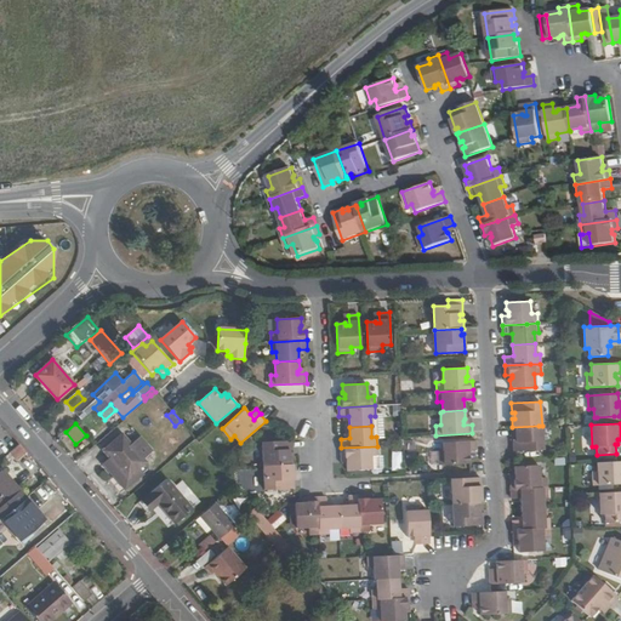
[(517,442),(513,442),(514,451),(543,450),(542,426),(539,426),(512,427),(513,436),(516,436),(517,442)]
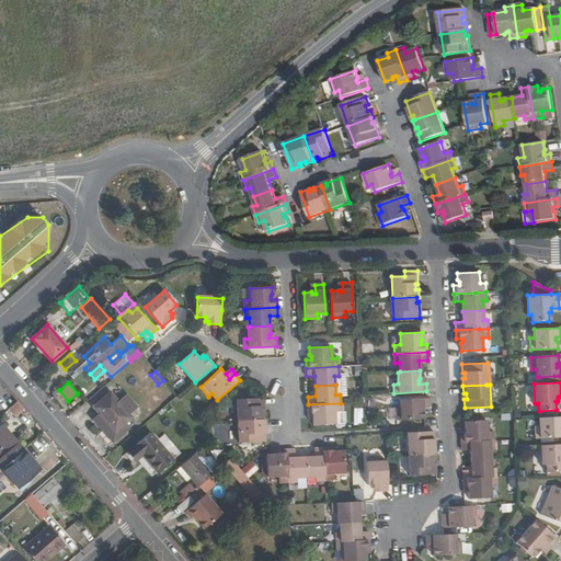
[(0,399),(8,408),(16,400),(7,389),(0,395),(0,399)]
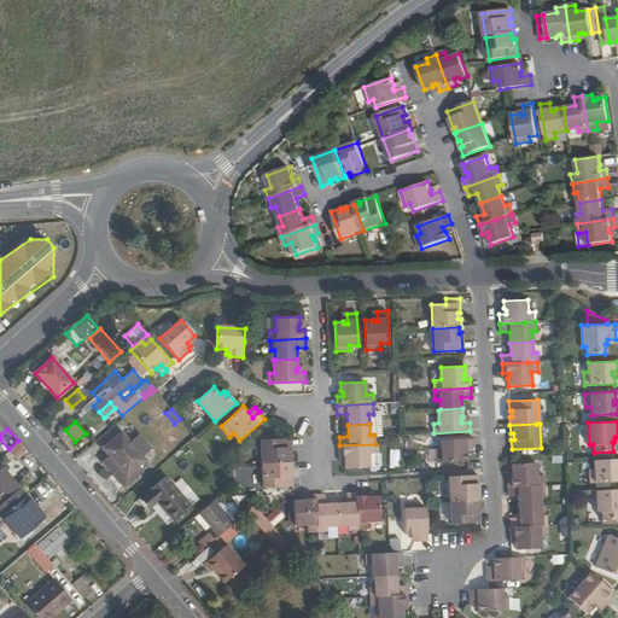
[(138,466),(145,460),(141,455),(130,442),(121,431),(103,448),(109,455),(126,476),(138,466)]
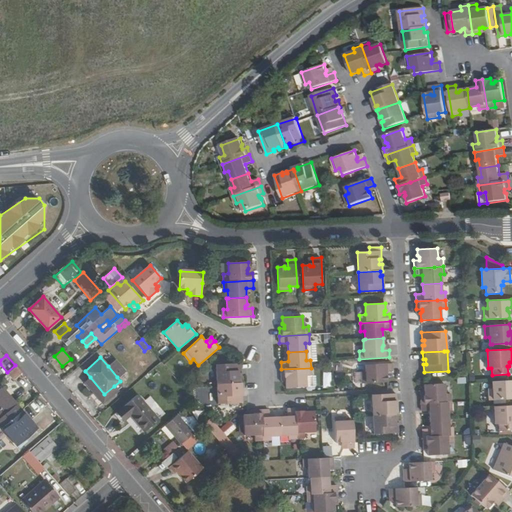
[(114,360),(108,366),(117,377),(124,372),(114,360)]
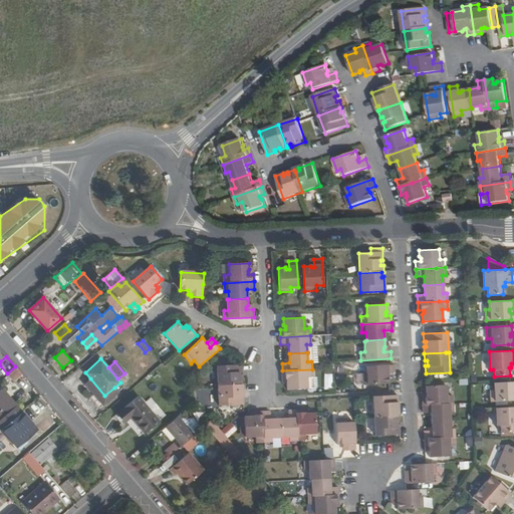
[(386,373),(394,373),(394,364),(366,366),(366,373),(362,373),(363,386),(388,384),(388,377),(386,376),(386,373)]
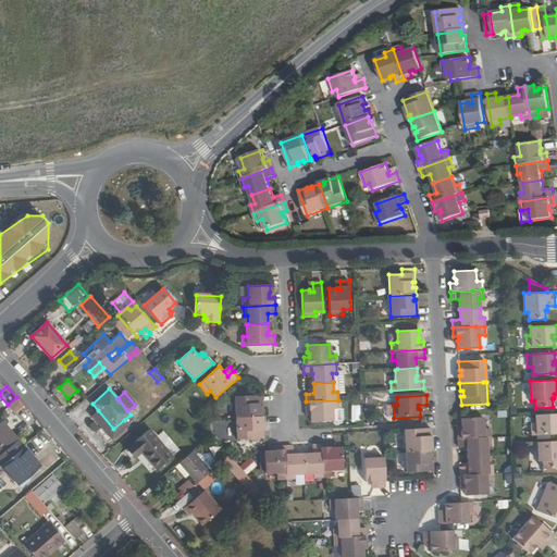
[(262,404),(261,396),(236,397),(237,419),(262,417),(262,410),(260,410),(259,404),(262,404)]
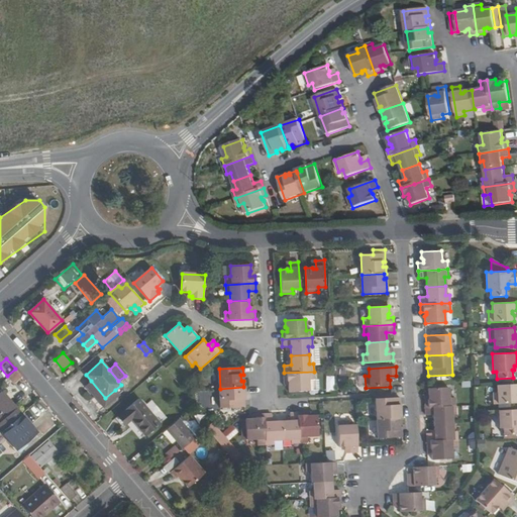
[(13,383),(21,377),(15,369),(7,376),(13,383)]
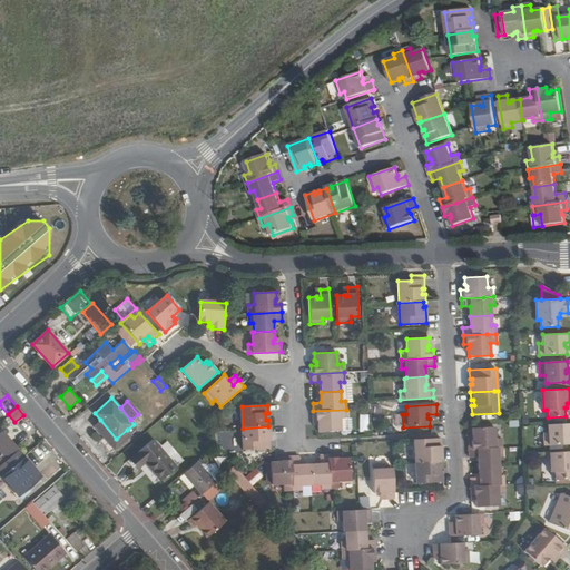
[(346,410),(313,411),(313,420),(320,420),(320,423),(317,424),(318,432),(341,431),(340,419),(346,419),(346,410)]
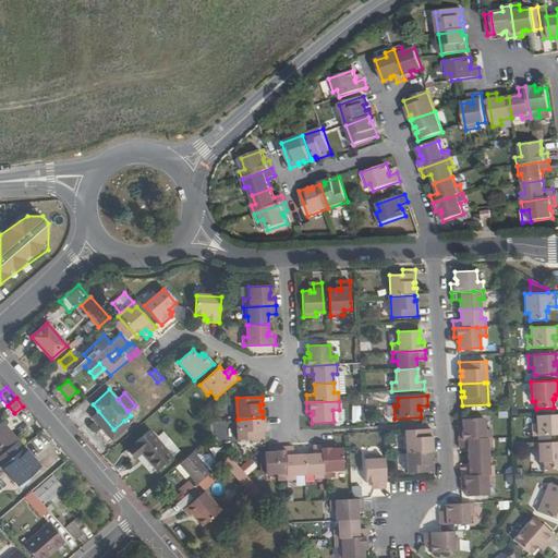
[(124,421),(113,429),(98,411),(93,416),(111,439),(129,426),(124,421)]
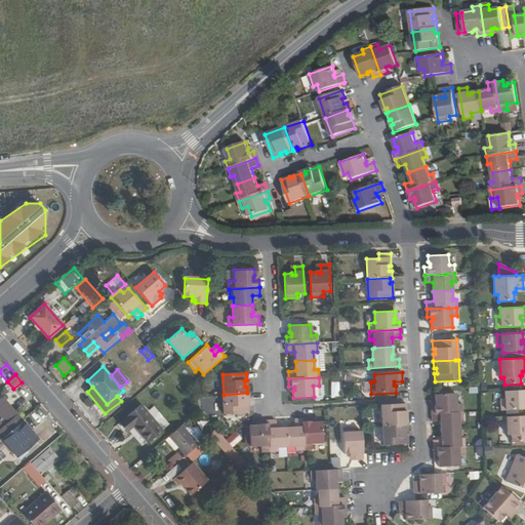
[(524,390),(505,392),(505,398),(500,399),(501,410),(524,409),(524,401),(524,399),(524,398),(524,390)]
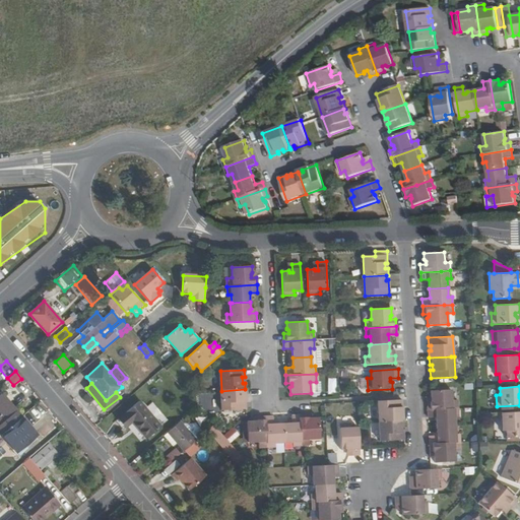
[(246,410),(246,402),(244,403),(244,397),(246,397),(245,389),(221,391),(222,411),(246,410)]
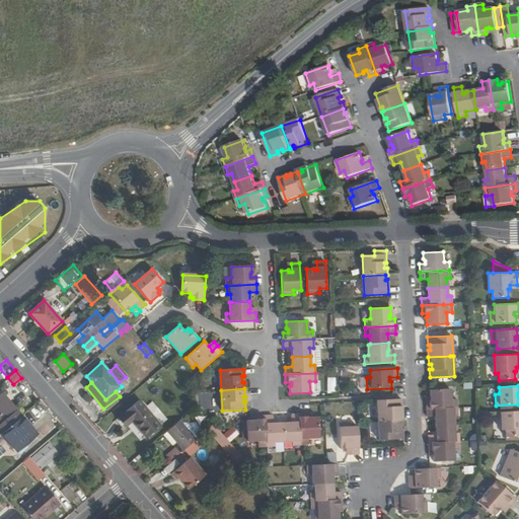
[(427,401),(427,409),(451,408),(457,408),(456,399),(451,399),(450,388),(430,389),(431,396),(432,398),(432,400),(427,401)]
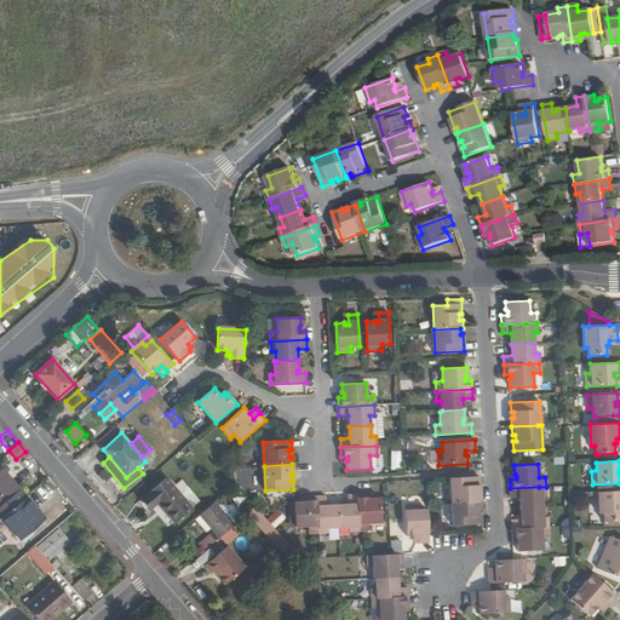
[(0,516),(1,518),(26,497),(3,469),(0,471),(0,516)]
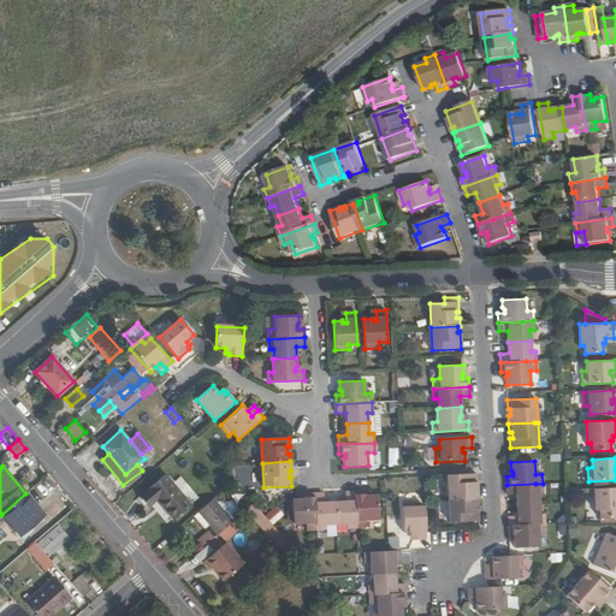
[(173,520),(190,504),(165,474),(138,497),(148,507),(157,499),(173,520)]
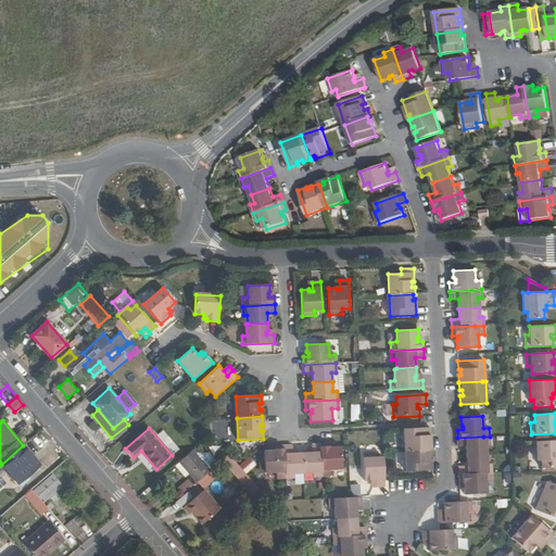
[(404,429),(405,450),(420,449),(429,449),(428,444),(431,443),(430,428),(404,429)]
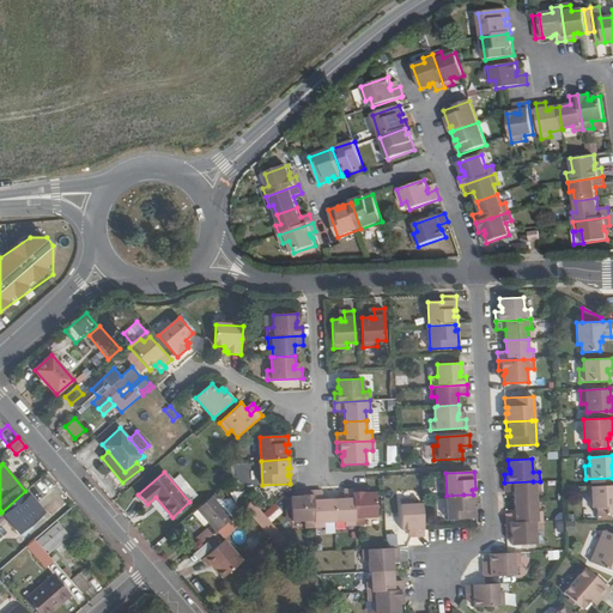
[(533,481),(504,483),(505,492),(514,491),(515,503),(536,502),(536,491),(540,491),(540,481),(533,481)]
